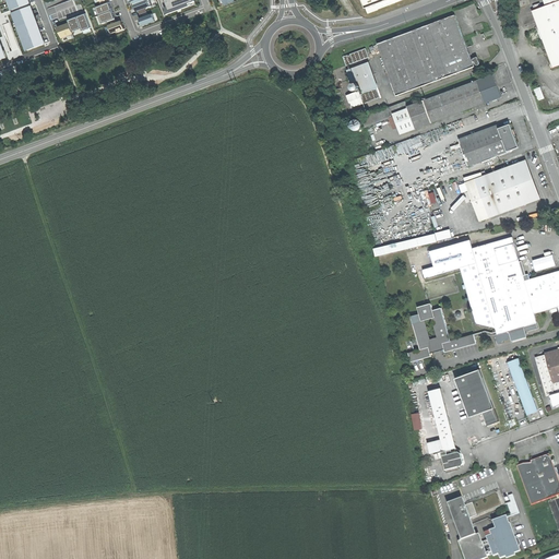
[(27,0),(9,0),(13,9),(30,3),(27,0)]
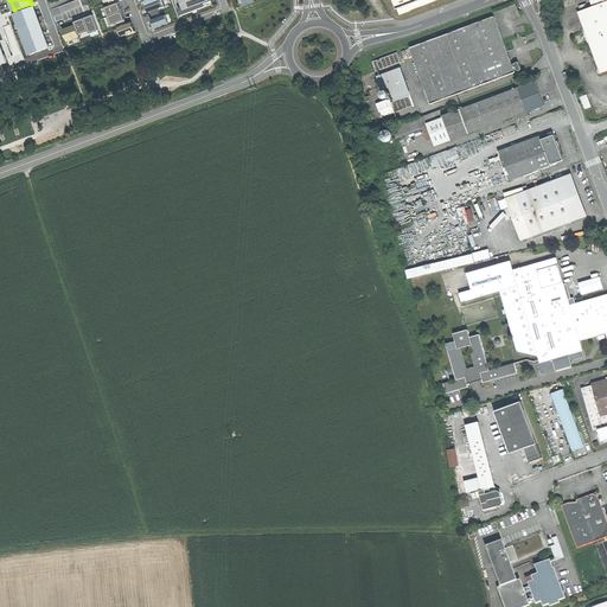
[(144,0),(148,12),(151,12),(159,8),(166,6),(163,0),(144,0)]
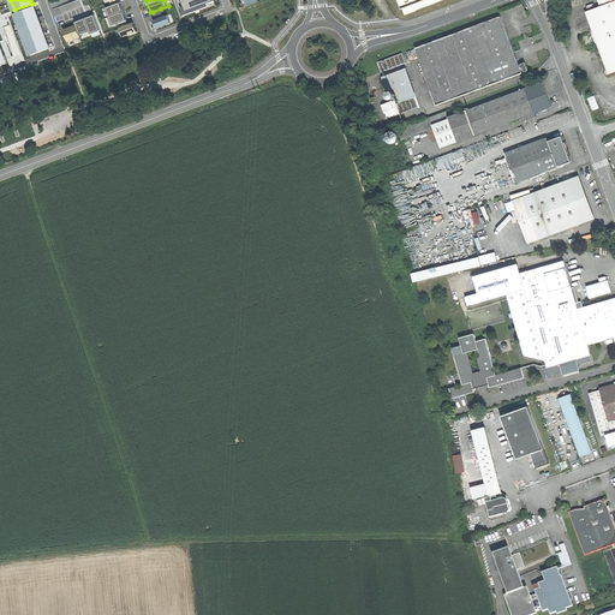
[(175,0),(183,17),(216,5),(214,0),(175,0)]
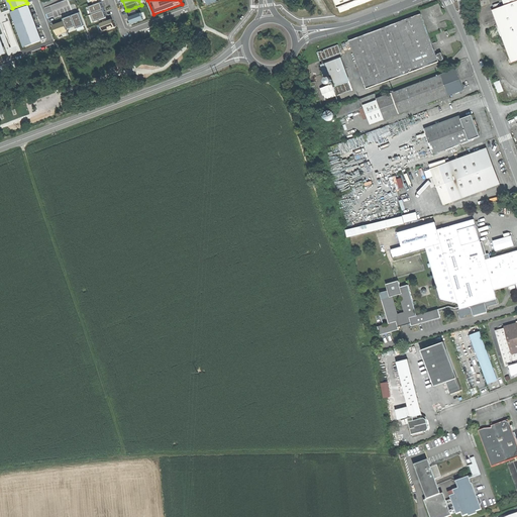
[(516,0),(504,5),(492,10),(498,27),(490,30),(492,35),(493,39),(502,36),(510,58),(508,59),(509,63),(516,59),(516,0)]
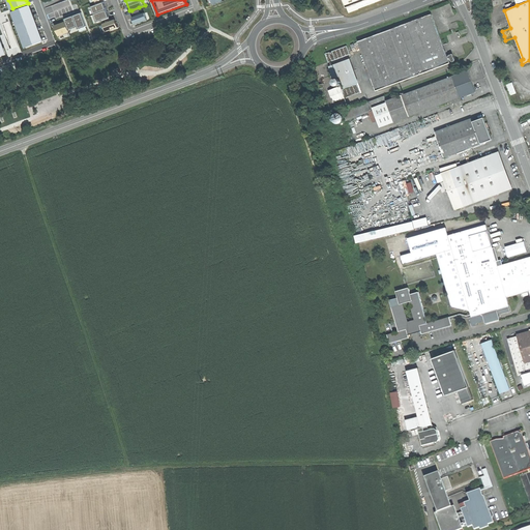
[(106,1),(92,6),(96,15),(109,9),(106,1)]
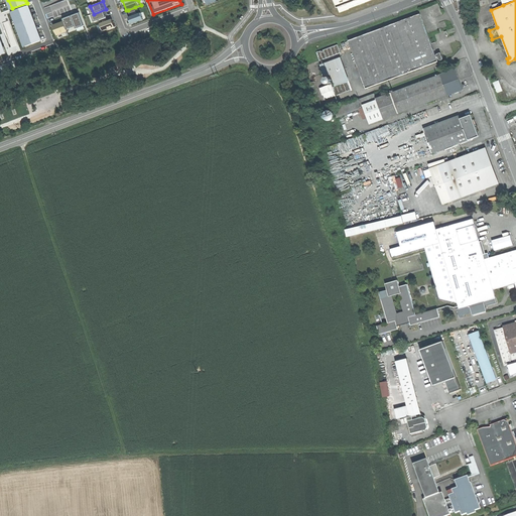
[(340,11),(349,7),(348,2),(338,6),(340,11)]
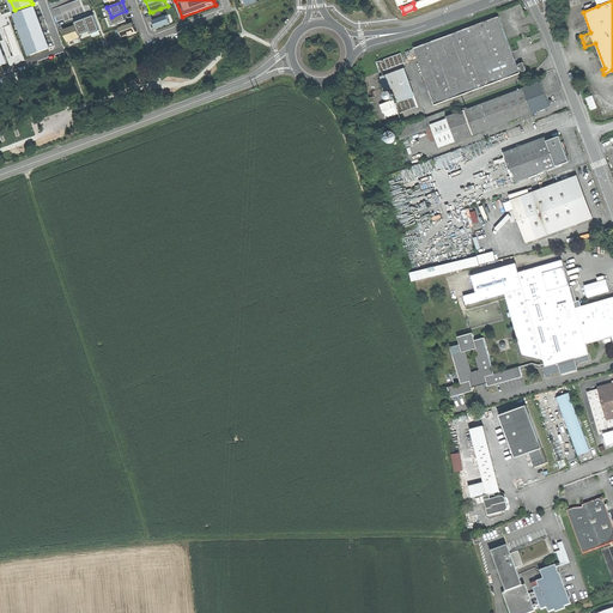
[(31,55),(49,48),(32,7),(16,13),(31,55)]
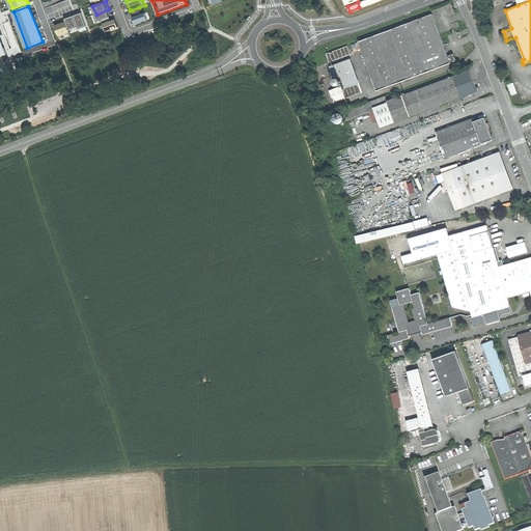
[(135,18),(141,15),(139,7),(132,10),(135,18)]
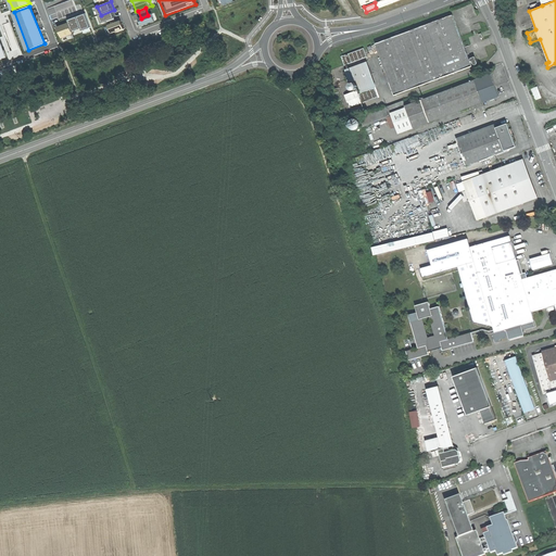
[(100,15),(102,23),(117,17),(114,11),(100,15)]
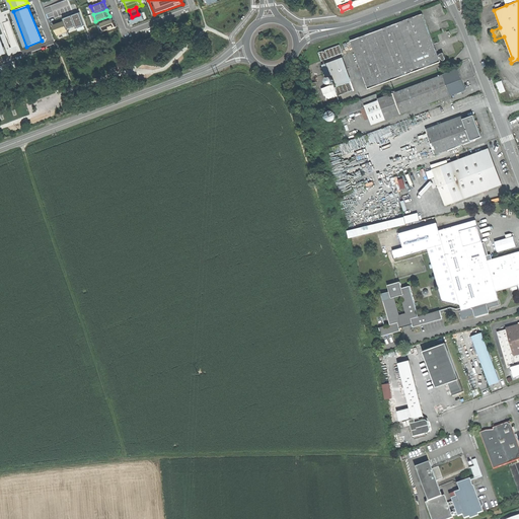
[(64,21),(55,25),(59,35),(69,31),(68,29),(76,26),(77,28),(85,25),(80,12),(63,18),(64,21)]
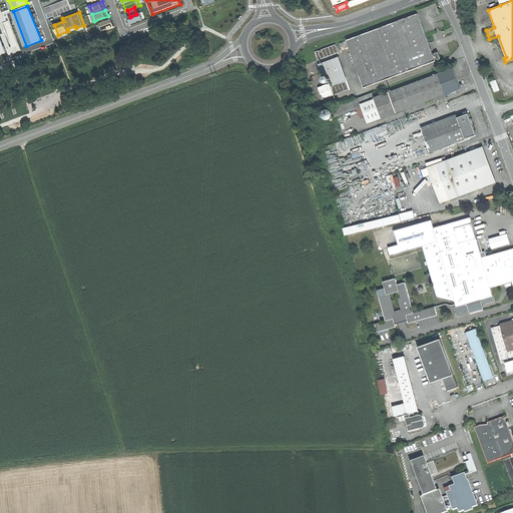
[(130,17),(128,17),(130,24),(143,19),(140,13),(136,14),(130,17)]
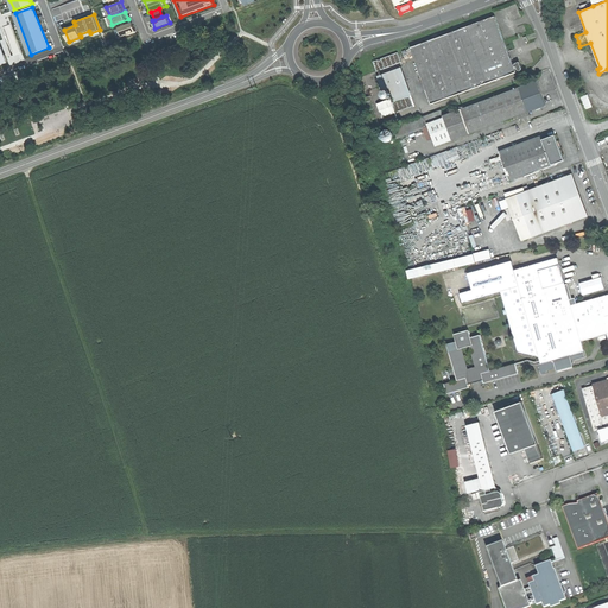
[(495,16),(466,26),(487,83),(517,73),(506,44),(500,29),(495,16)]
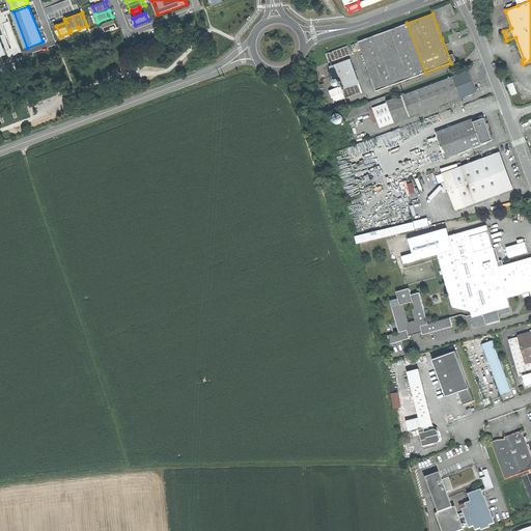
[(121,27),(117,18),(104,23),(108,33),(121,27)]
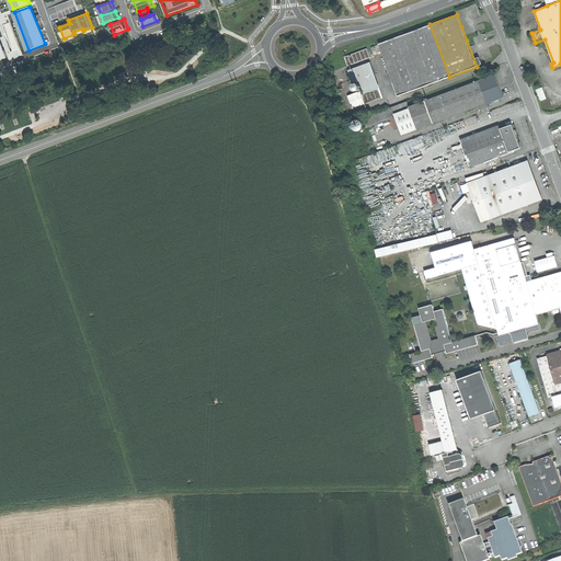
[(378,44),(398,96),(449,77),(430,24),(378,44)]
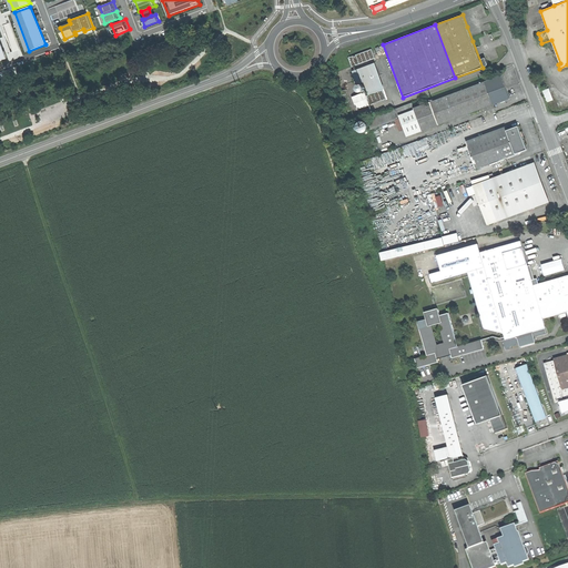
[(347,57),(351,66),(374,57),(371,48),(347,57)]
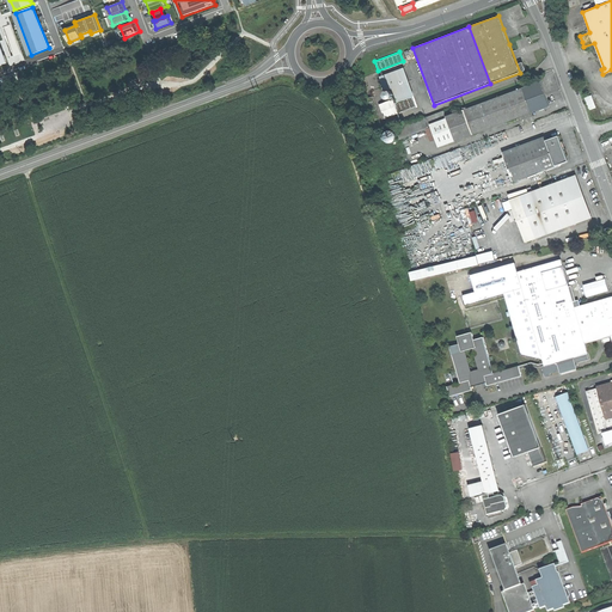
[(379,75),(384,90),(393,87),(398,102),(396,103),(399,112),(416,106),(402,68),(379,75)]
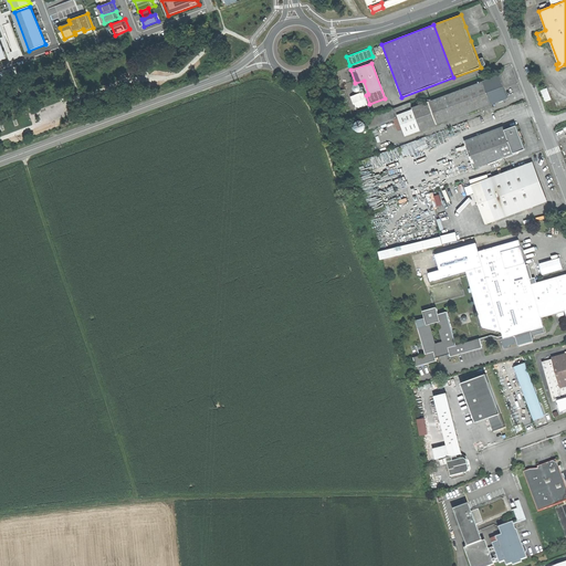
[(428,101),(437,124),(481,107),(493,103),(509,97),(504,86),(500,74),(428,101)]
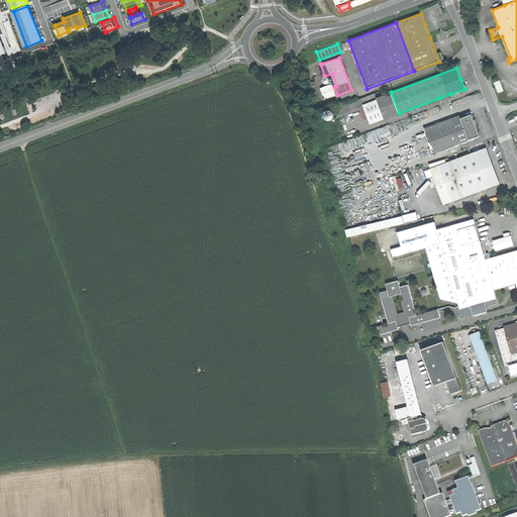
[(334,82),(331,75),(324,78),(327,85),(334,82)]
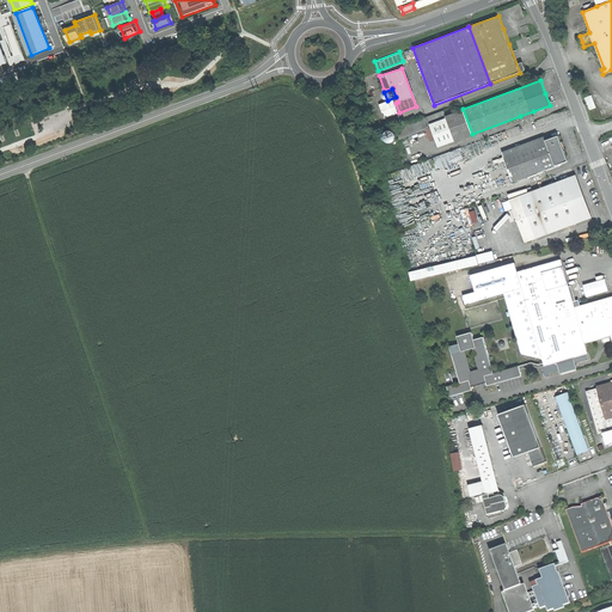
[(591,109),(598,108),(594,95),(587,97),(591,109)]
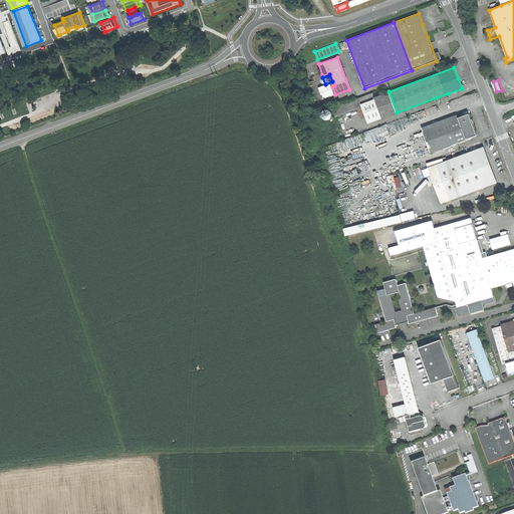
[(382,117),(397,112),(389,91),(374,96),(382,117)]
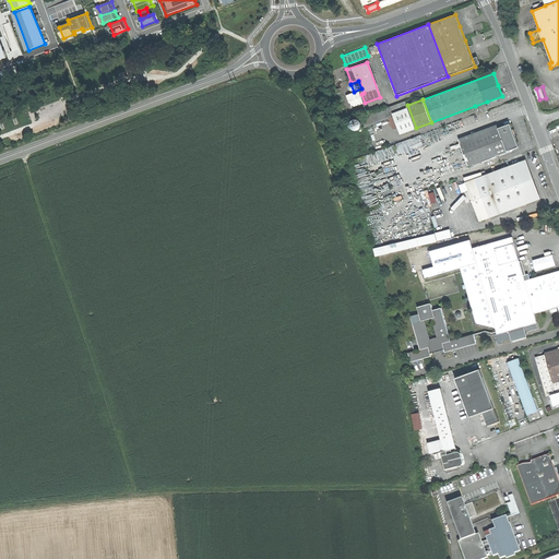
[(401,133),(416,128),(407,105),(406,100),(391,106),(394,115),(401,133)]
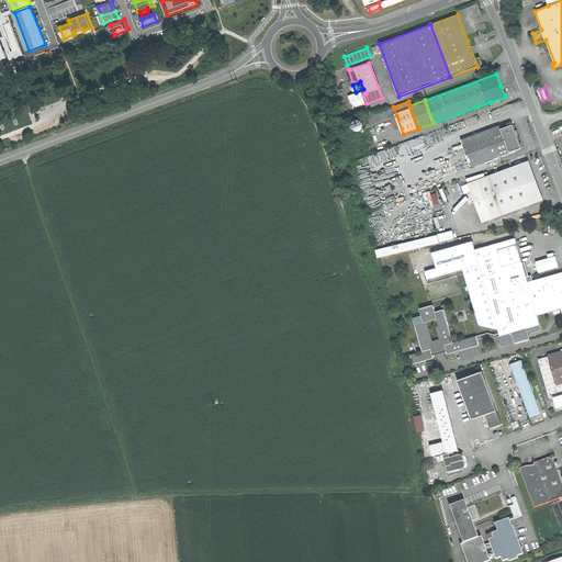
[(492,109),(490,102),(478,107),(480,113),(492,109)]
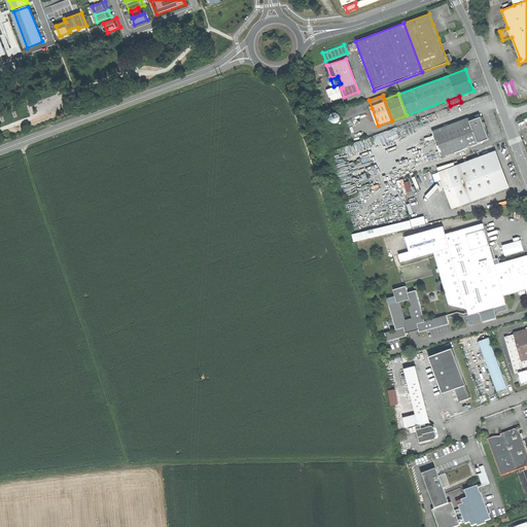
[(346,117),(372,108),(369,100),(343,109),(346,117)]
